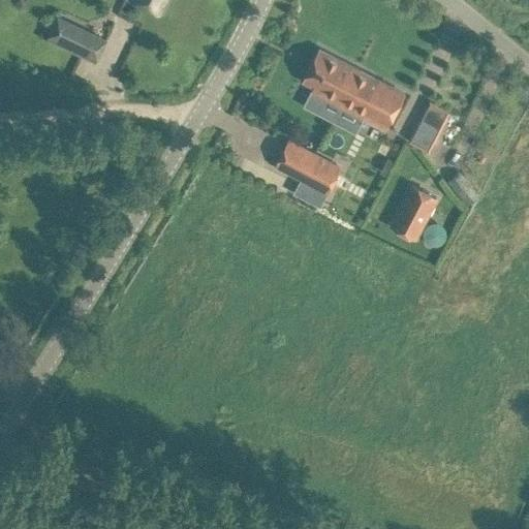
[(137,0),(163,12),(168,0),(137,0)]
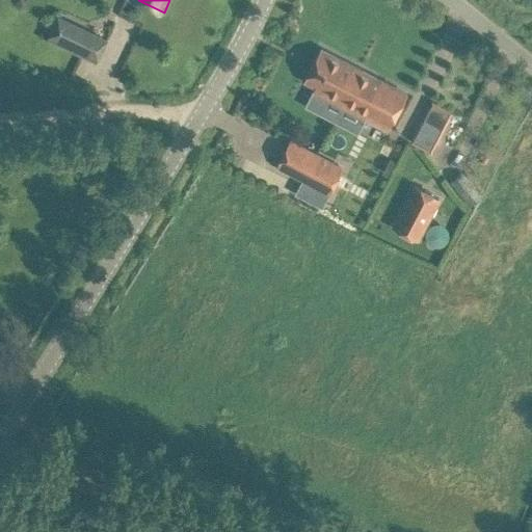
[(48,38),(97,61),(107,38),(58,16),(48,38)]
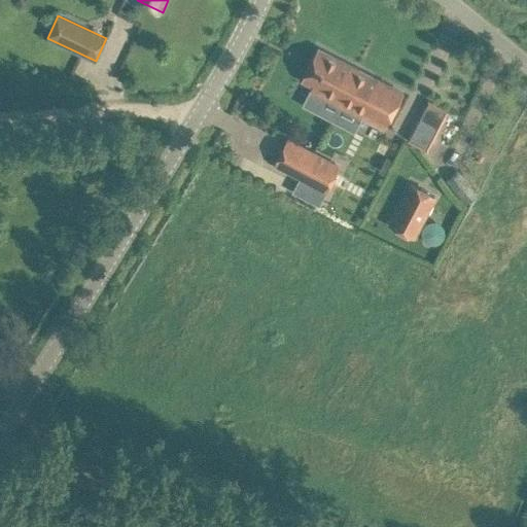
[(384,126),(394,107),(402,92),(318,48),(310,63),(302,78),(313,84),(311,88),(322,94),(384,126)]
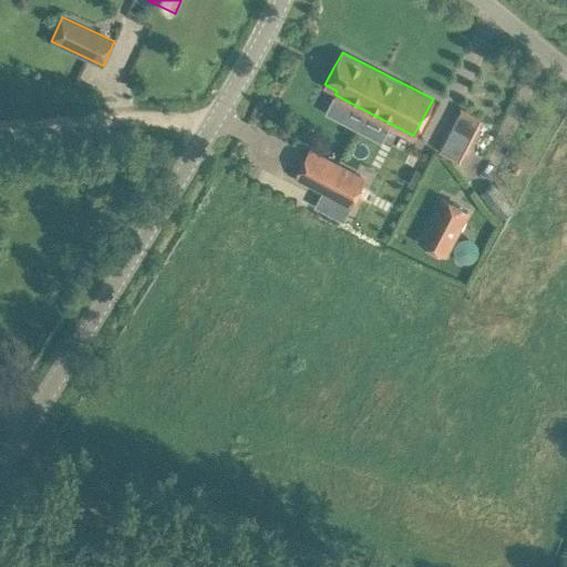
[(450,127),(439,148),(459,160),(470,138),(450,127)]
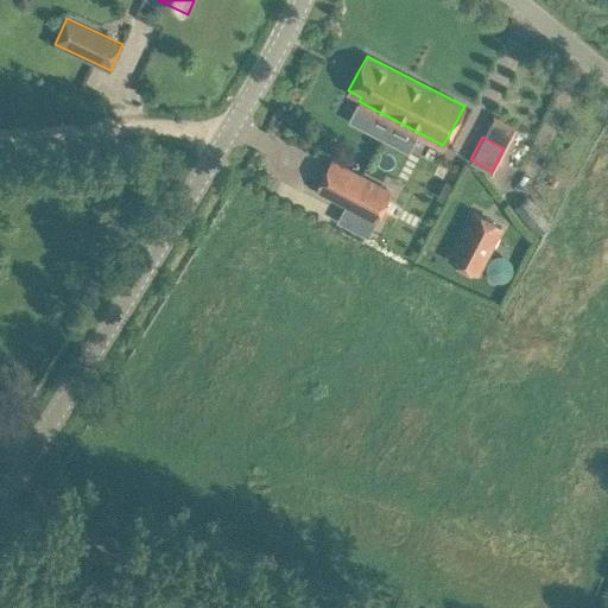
[(353,171),(331,160),(317,188),(339,200),(375,220),(390,191),(353,171)]
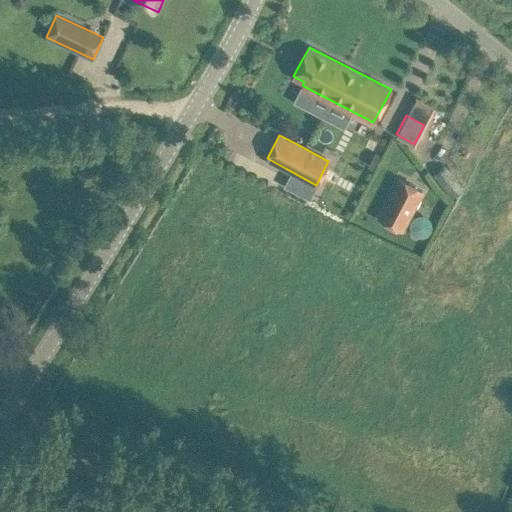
[(377,217),(401,230),(421,191),(398,179),(377,217)]
